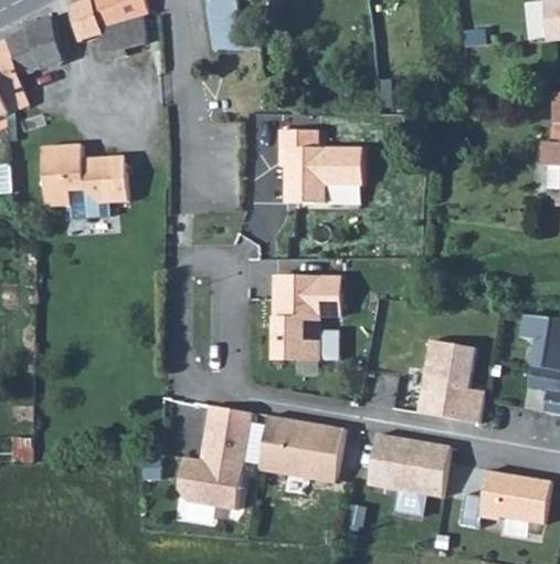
[(80,0),(67,7),(76,41),(98,34),(99,35),(96,37),(102,59),(124,54),(123,49),(144,42),(145,41),(141,13),(145,12),(141,0),(80,0)]
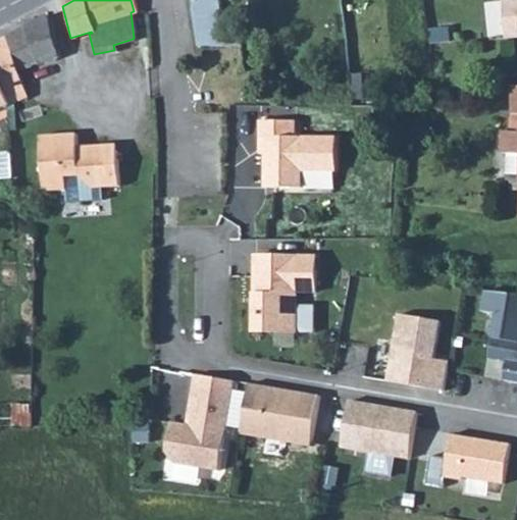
[(190,0),(197,44),(240,46),(237,33),(221,35),(215,0),(190,0)]
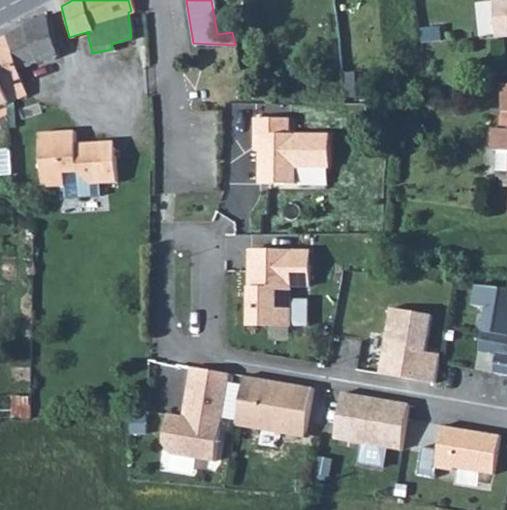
[(506,34),(506,0),(489,0),(493,36),(506,34)]
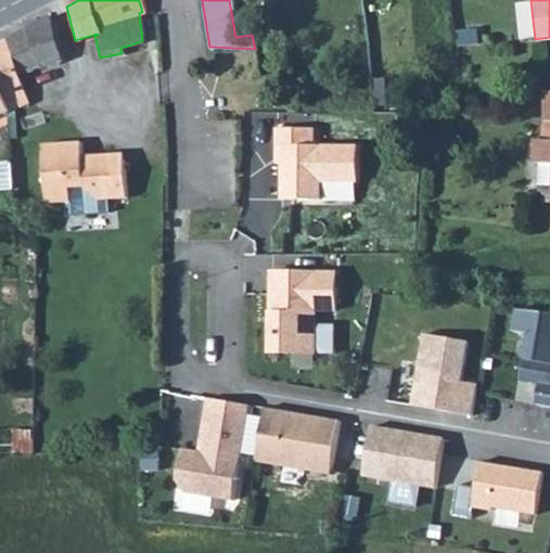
[(379,2),(365,3),(366,13),(380,11),(379,2)]
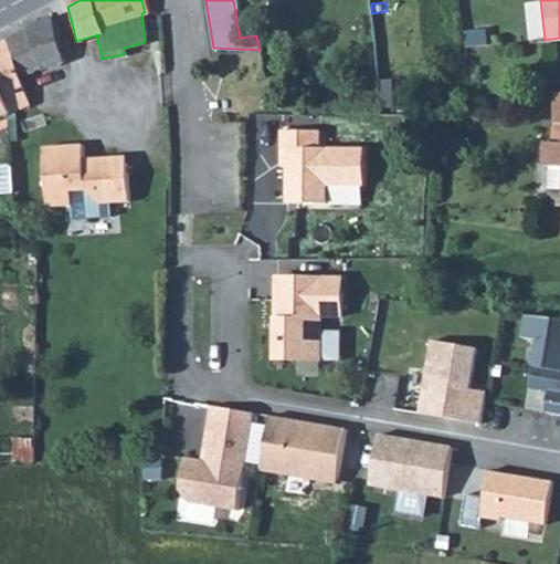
[(50,16),(0,40),(0,103),(4,113),(27,103),(16,75),(62,60),(50,16)]
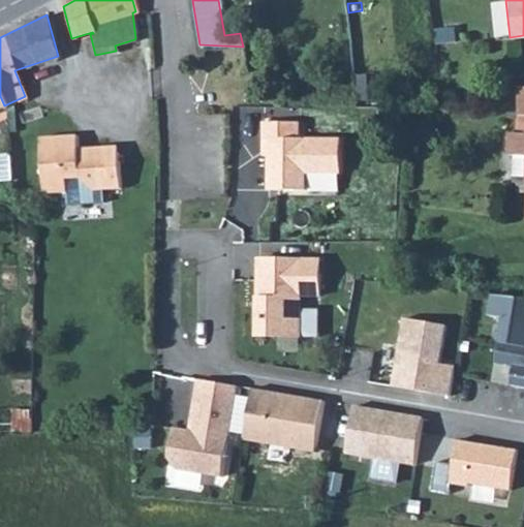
[(451,27),(432,29),(433,41),(452,40),(451,27)]
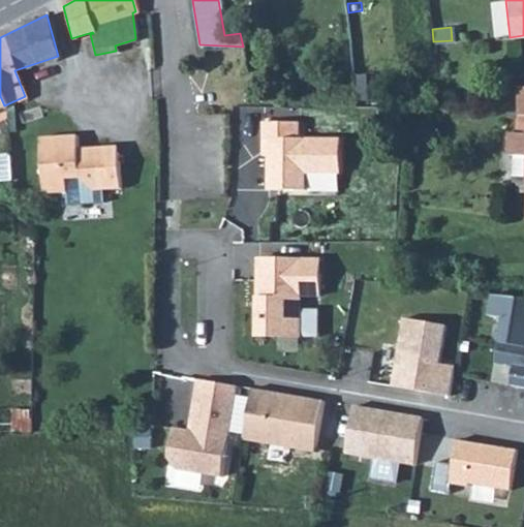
[(363,72),(350,73),(352,104),(365,104),(363,72)]
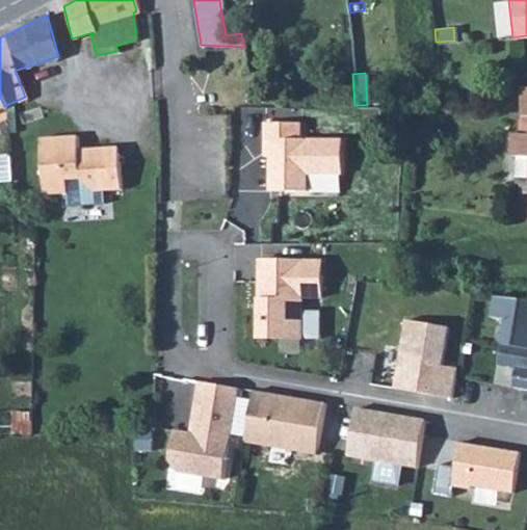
[(512,186),(518,186),(526,185),(526,86),(520,86),(519,115),(517,118),(517,133),(509,133),(507,154),(514,154),(512,186)]
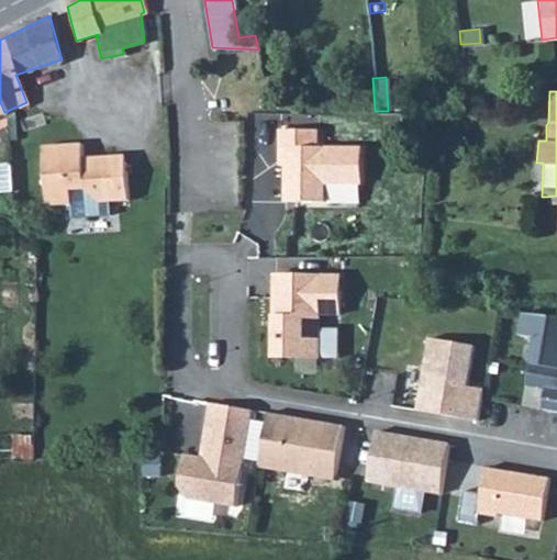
[(276,129),(276,164),(281,164),(281,200),(322,201),(322,183),(359,183),(359,146),(314,145),(315,129),(276,129)]
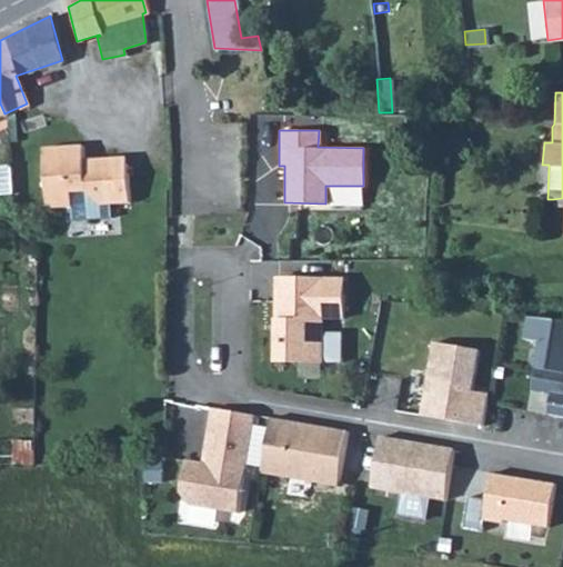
[(43,207),(68,205),(69,219),(109,216),(108,202),(127,201),(124,165),(116,156),(99,157),(96,162),(81,163),(81,158),(80,145),(40,147),(43,207)]
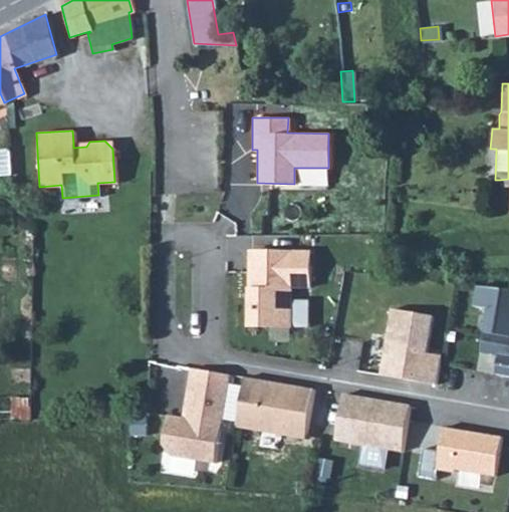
[(0,174),(8,174),(7,149),(0,149),(0,174)]
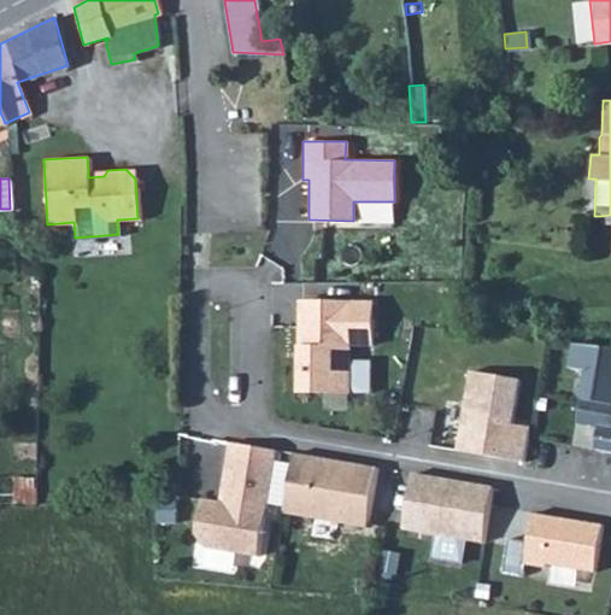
[(610,222),(610,224),(610,255),(610,215),(600,216),(599,222),(610,222)]
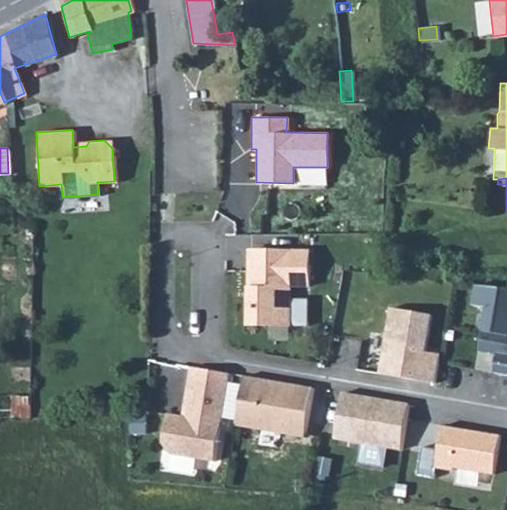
[(306,250),(247,249),(245,323),(287,324),(287,284),(306,285),(306,250)]
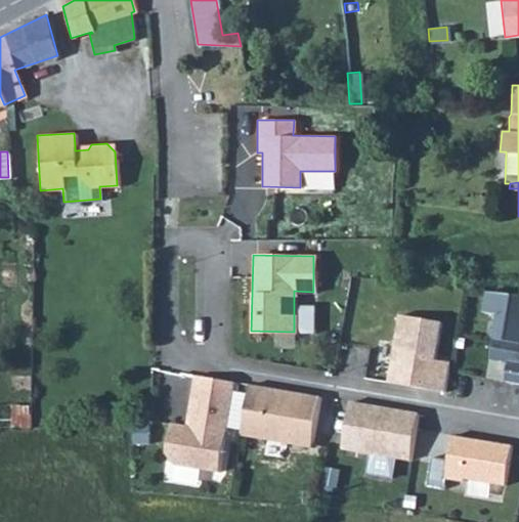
[(518,294),(483,290),(479,311),(493,313),(489,337),(518,341),(518,294)]
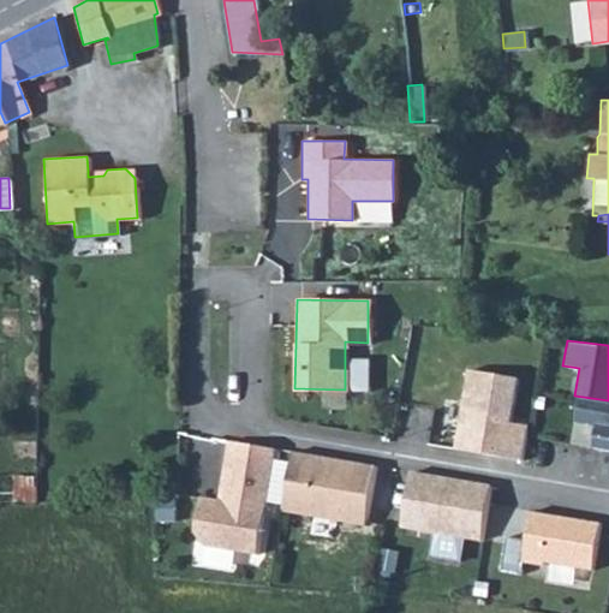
[(466,368),(453,440),(479,445),(478,452),(519,459),(525,424),(507,421),(514,376),(466,368)]
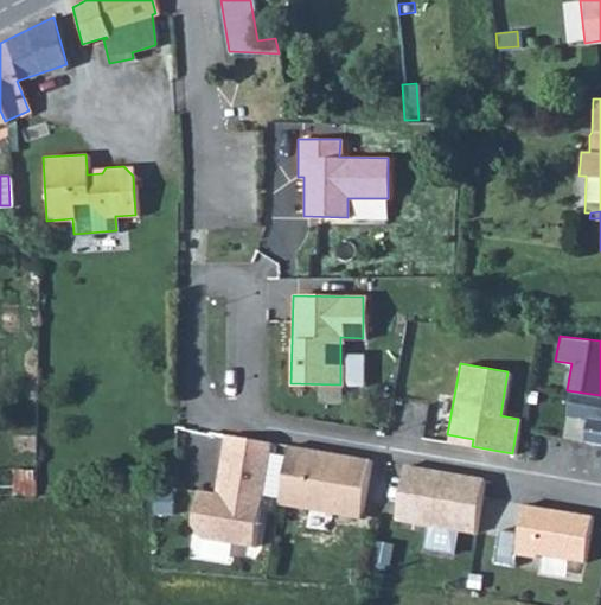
[(600,395),(567,390),(563,414),(584,418),(581,441),(600,444),(600,395)]
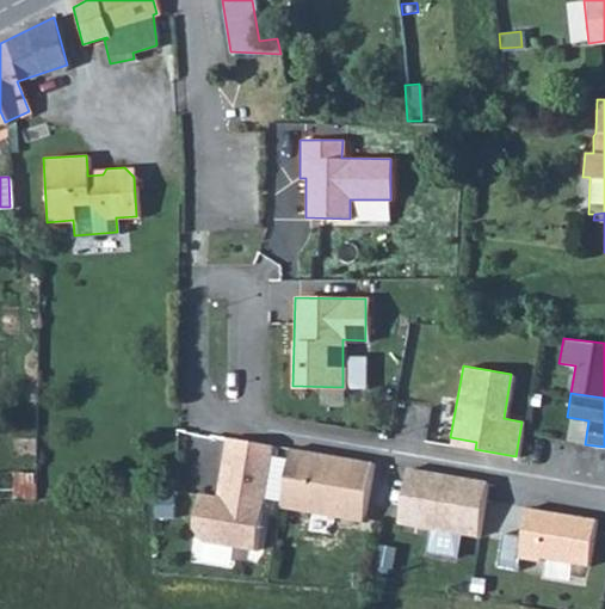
[(270,444),(224,437),(218,466),(224,467),(220,497),(214,496),(197,492),(191,527),(201,540),(252,549),(270,444)]
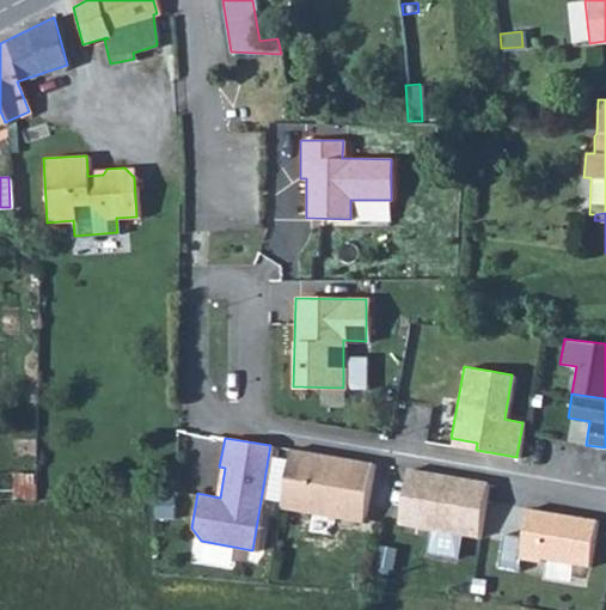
[(477,443),(451,438),(450,445),(476,450),(477,443)]
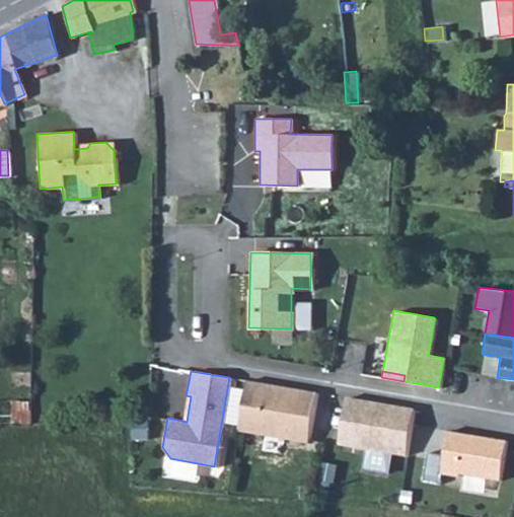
[(264,383),(244,380),(236,430),(306,442),(314,391),(283,386),(283,391),(263,388),(264,383)]
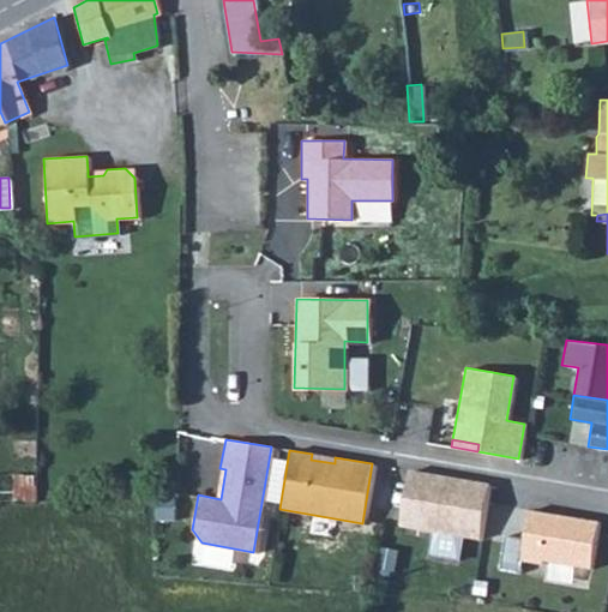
[(483,502),(487,484),(468,480),(467,487),(456,486),(443,484),(444,477),(407,471),(397,525),(432,531),(428,553),(456,558),(461,535),(477,538),(483,502)]
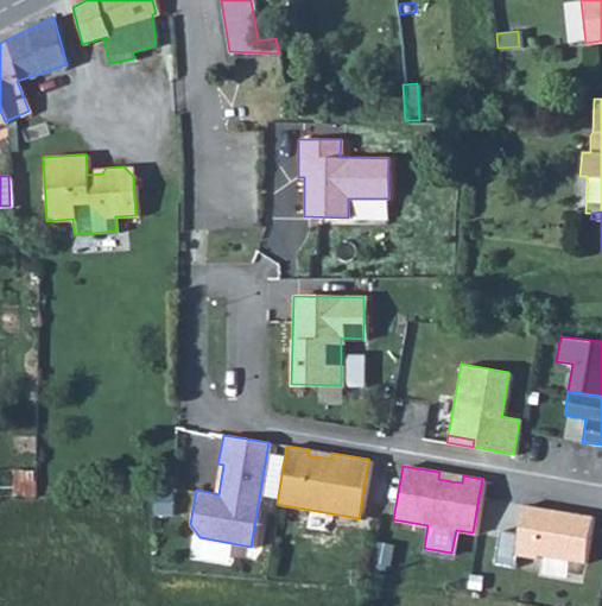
[(517,534),(496,531),(490,565),(511,567),(513,556),(534,560),(536,556),(583,563),(591,517),(543,509),(538,512),(531,512),(532,506),(521,505),(517,534)]
